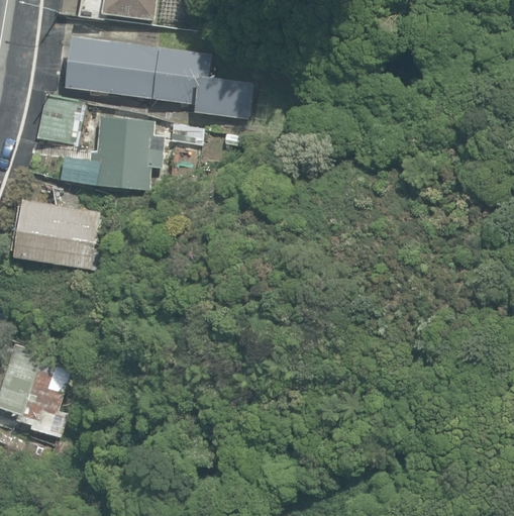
[(112,15),(153,21),(156,0),(82,0),(80,15),(111,19),(112,15)]
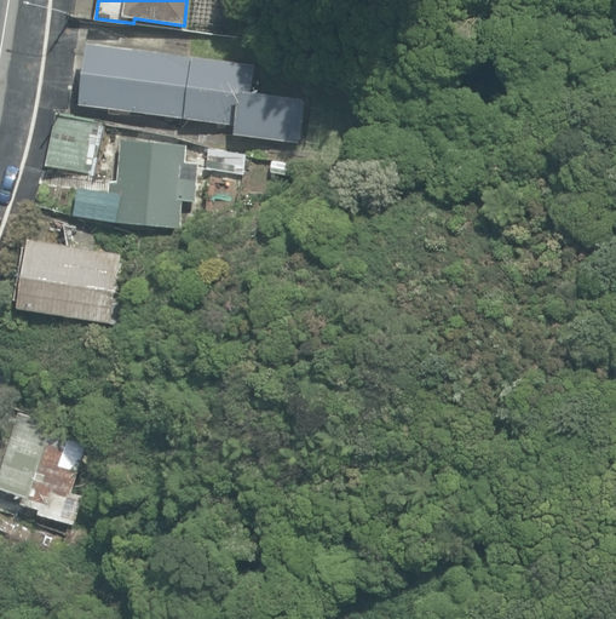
[(235,135),(298,143),(303,101),(249,95),(253,67),(87,46),(80,105),(236,125),(235,135)]
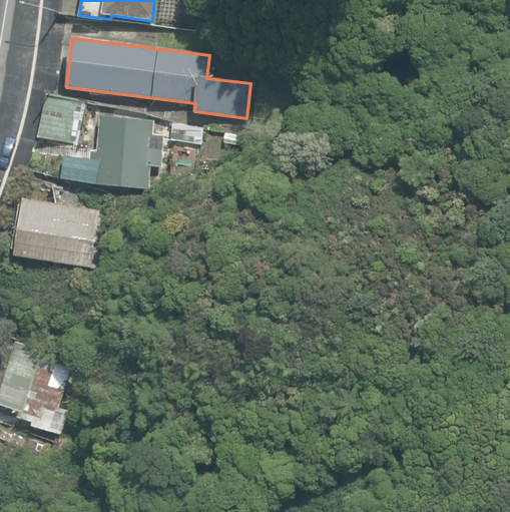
[(37,137),(76,145),(85,103),(45,94),(37,137)]
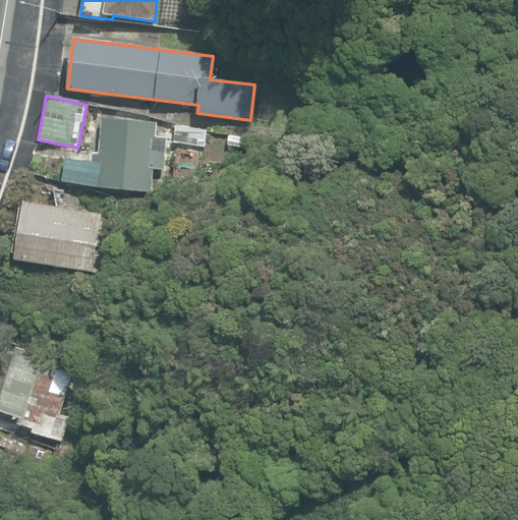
[(96,187),(148,192),(152,151),(161,152),(163,130),(154,129),(154,121),(102,116),(99,155),(95,154),(94,163),(98,163),(96,187)]
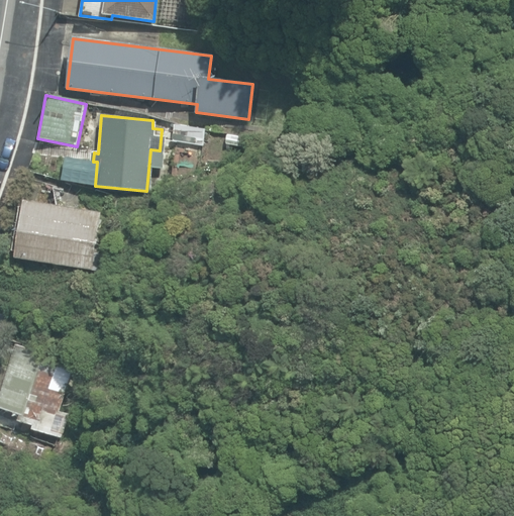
[(16,256),(91,269),(100,213),(25,201),(16,256)]
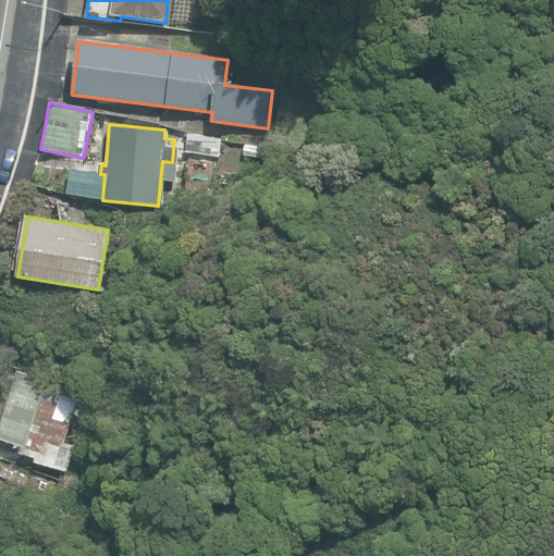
[(34,464),(64,473),(73,446),(61,443),(75,396),(49,387),(51,382),(16,371),(0,422),(0,439),(23,446),(21,454),(35,458),(34,464)]
